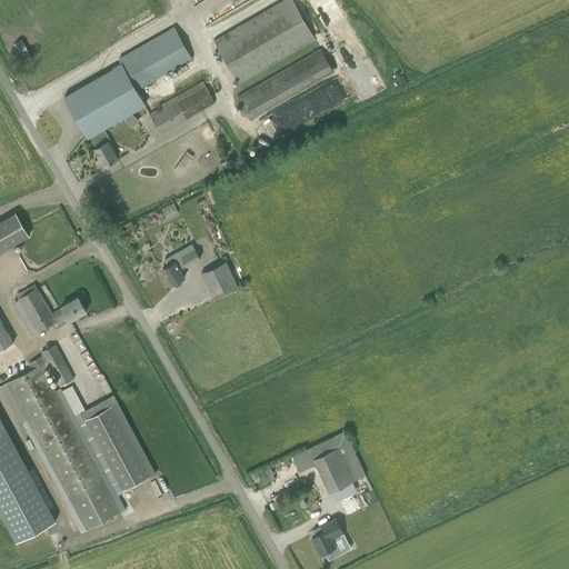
[(191,0),(205,29),(238,15),(230,0),(191,0)]
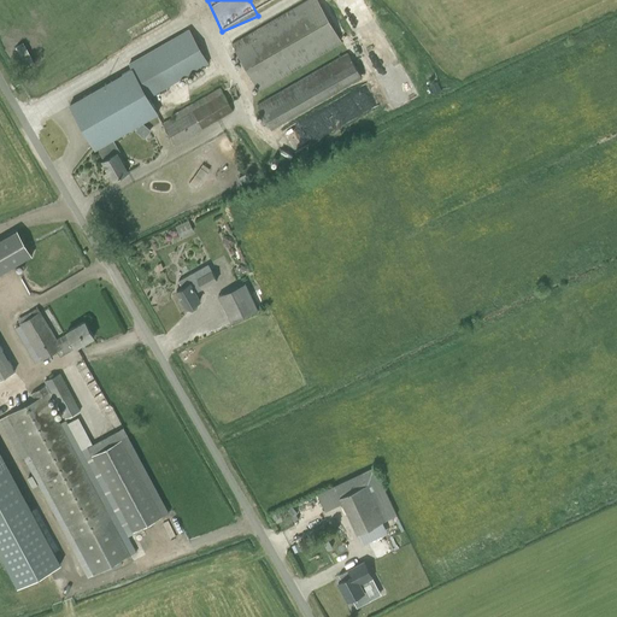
[(306,0),(231,43),(258,90),(342,42),(317,0),(306,0)]
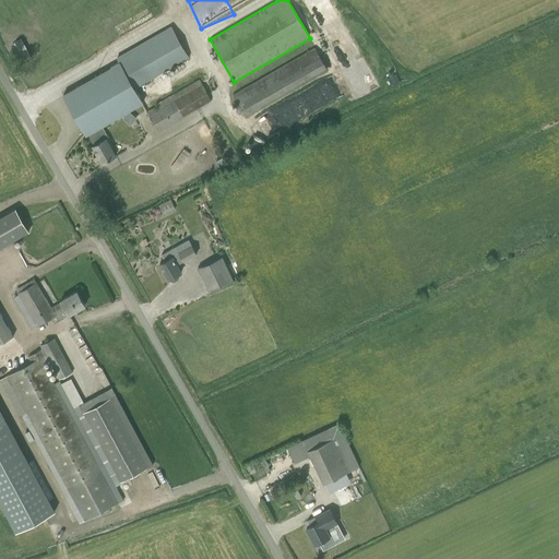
[(93,146),(103,164),(116,156),(106,139),(108,138),(102,126),(143,102),(135,88),(189,57),(171,26),(117,58),(120,63),(63,95),(85,134),(87,133),(94,145),(93,146)]
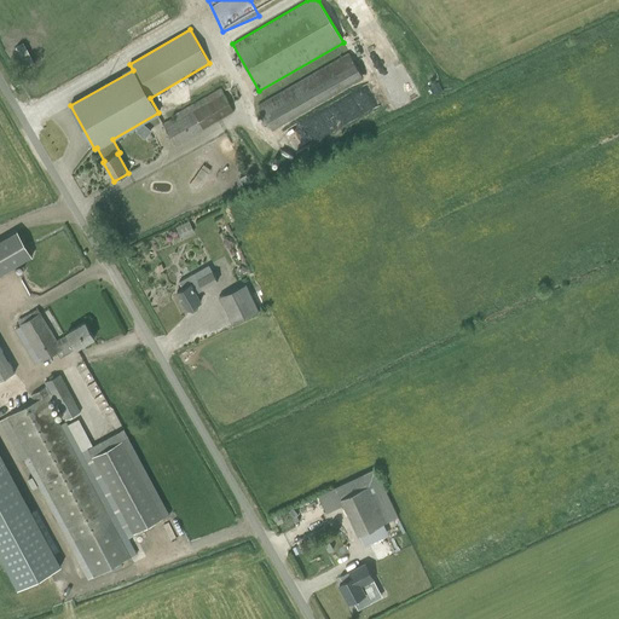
[(16,47),(27,68),(36,62),(24,42),(16,47)]
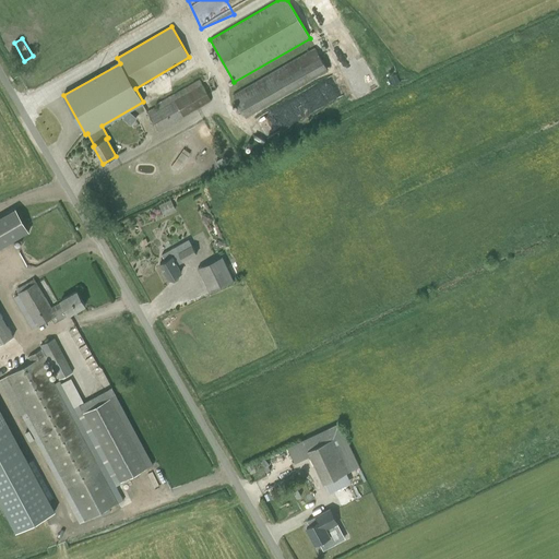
[(232,96),(244,117),(326,69),(314,48),(232,96)]
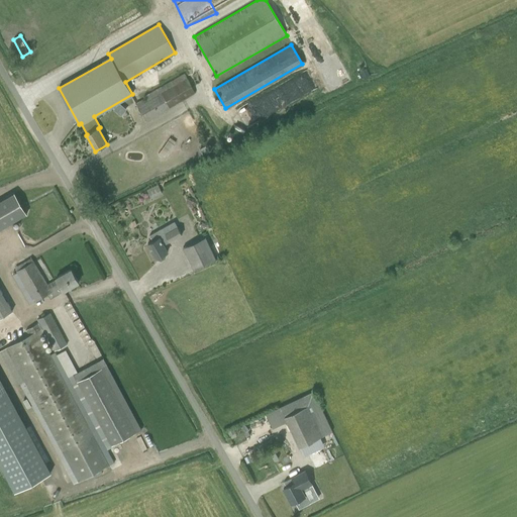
[(348,46),(338,53),(344,64),(354,58),(348,46)]
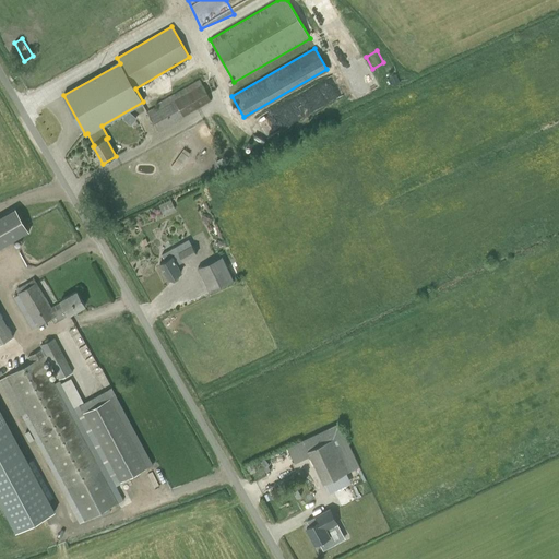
[(149,115),(157,131),(211,102),(199,80),(155,104),(158,109),(155,111),(154,108),(147,111),(150,115),(149,115)]
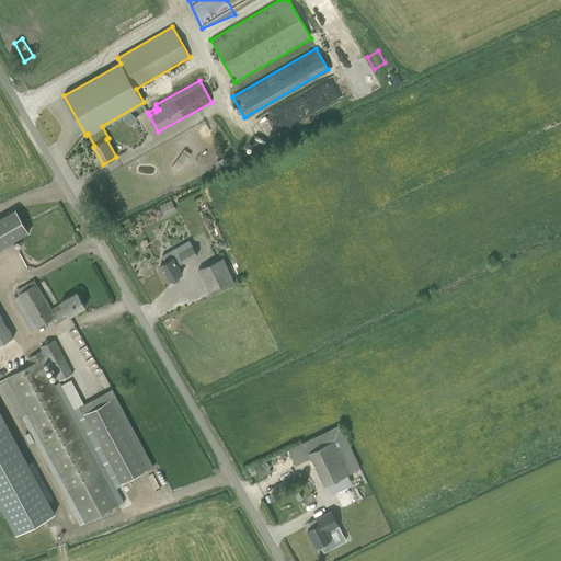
[(138,118),(129,112),(123,119),(132,126),(138,118)]
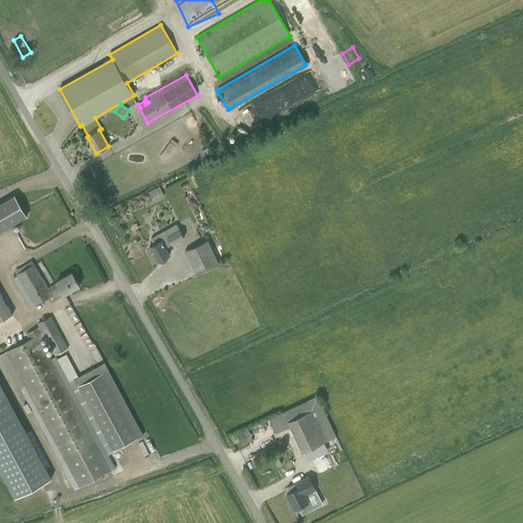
[(170,160),(181,145),(173,139),(161,154),(170,160)]
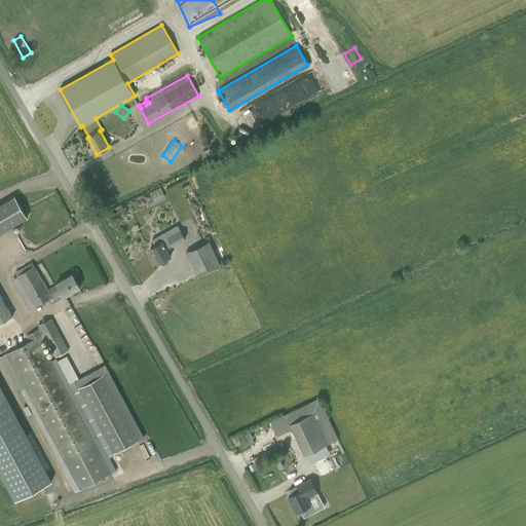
[(210,149),(203,152),(207,158),(213,154),(210,149)]
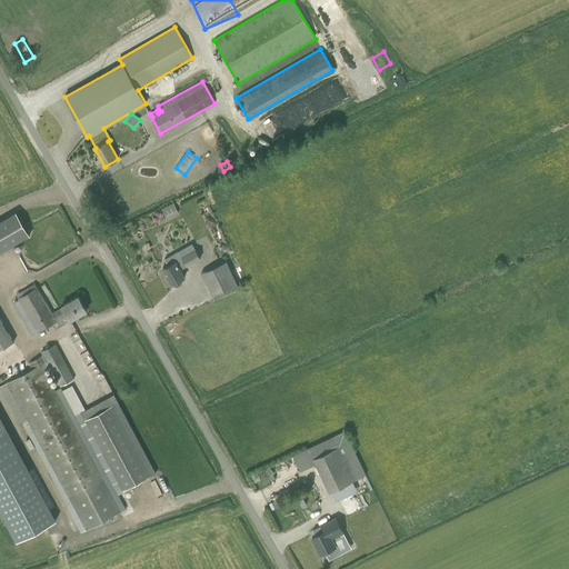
[(173,203),(162,209),(167,218),(178,212),(173,203)]
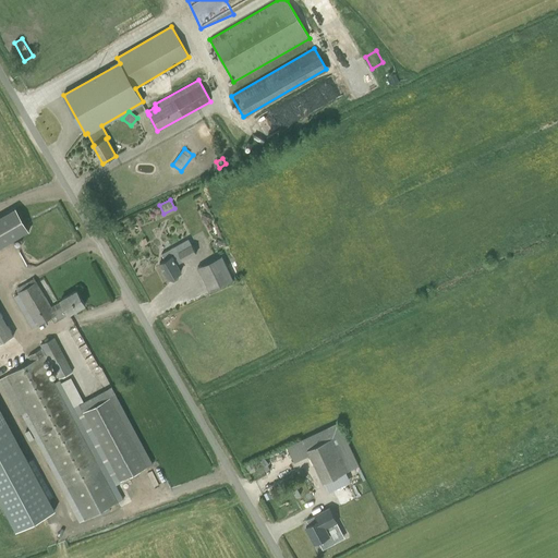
[(0,343),(13,336),(0,312),(0,247),(29,231),(16,208),(0,217),(0,343)]
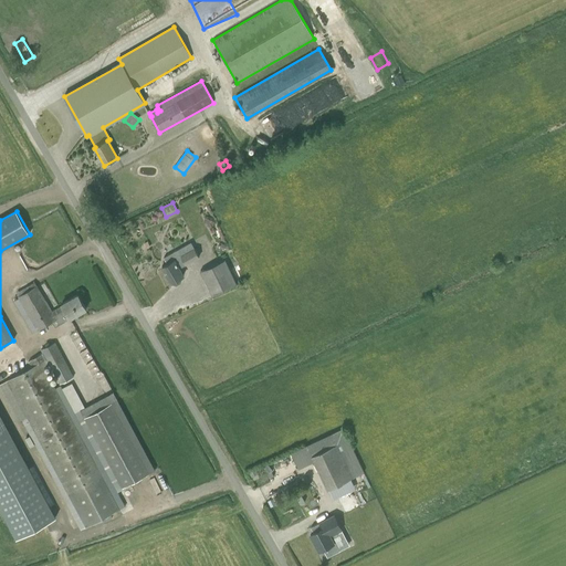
[(174,284),(176,285),(180,283),(181,280),(180,278),(184,276),(179,269),(199,257),(191,242),(164,258),(167,264),(161,268),(170,283),(173,282),(174,284)]
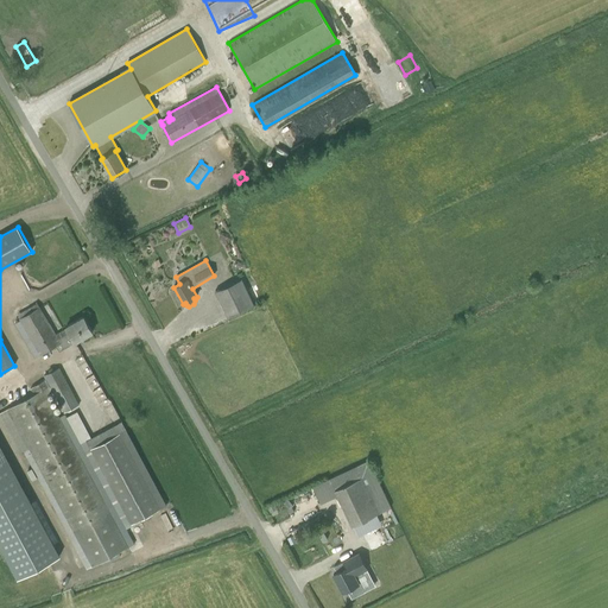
[(215,292),(228,318),(254,305),(242,279),(215,292)]
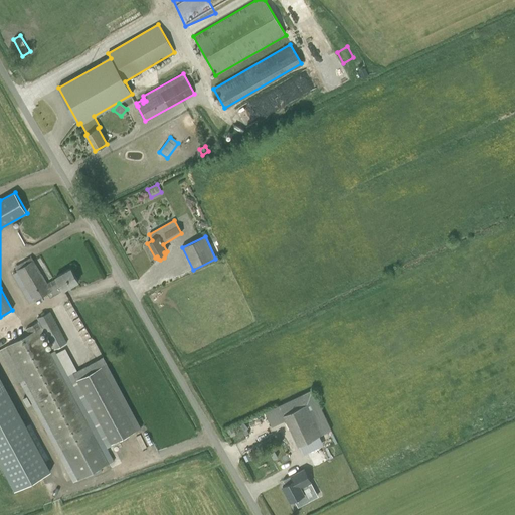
[(33,261),(17,271),(17,272),(34,300),(47,293),(60,285),(63,290),(69,287),(78,282),(70,269),(62,274),(55,277),(56,279),(47,284),(33,261)]
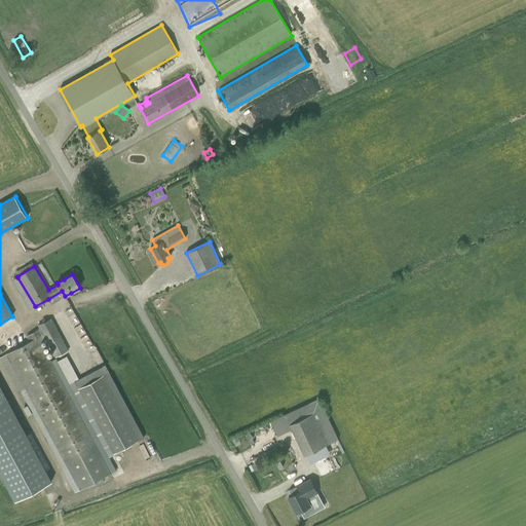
[(7,353),(80,490),(111,474),(40,342),(46,339),(55,357),(68,350),(51,318),(38,325),(40,329),(27,336),(30,341),(7,353)]
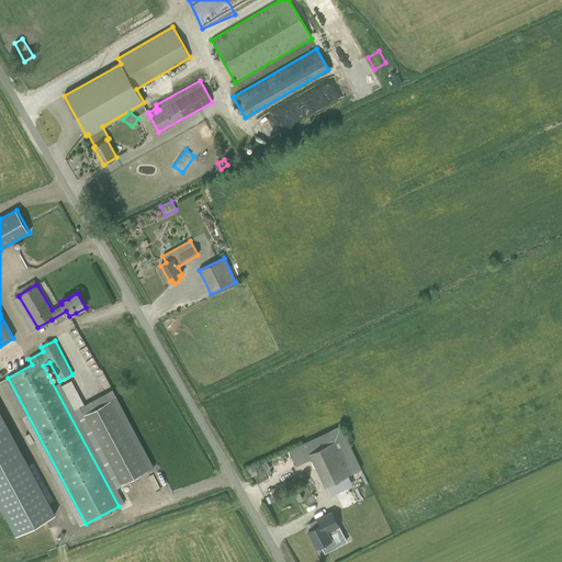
[(79,407),(121,485),(148,470),(107,393),(79,407)]
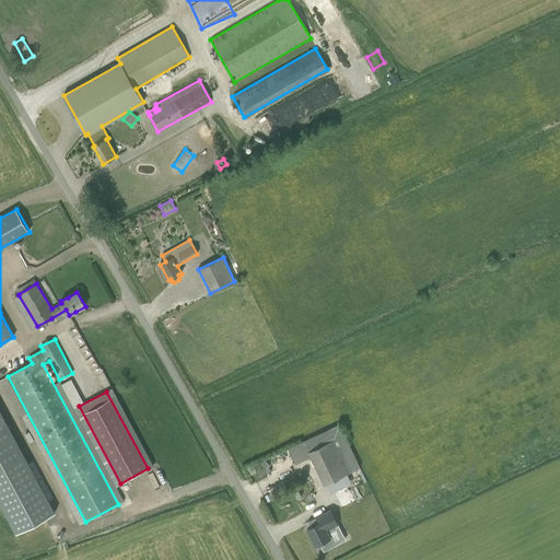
[(0,409),(0,477),(28,463),(0,409)]
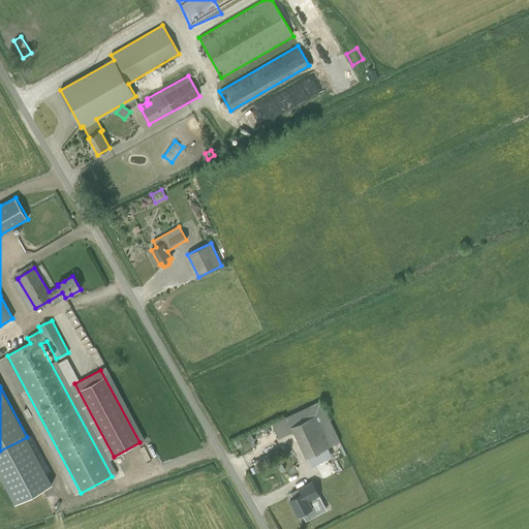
[(330,446),(315,415),(291,427),(306,458),(330,446)]
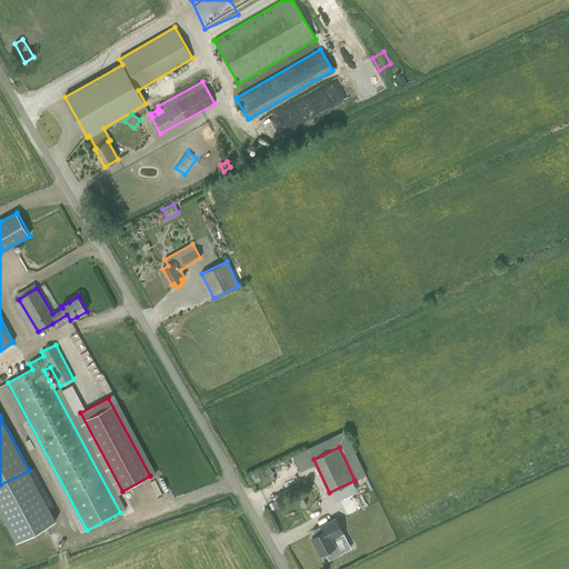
[(258,471),(250,475),(252,480),(252,479),(255,483),(261,480),(259,477),(258,471)]
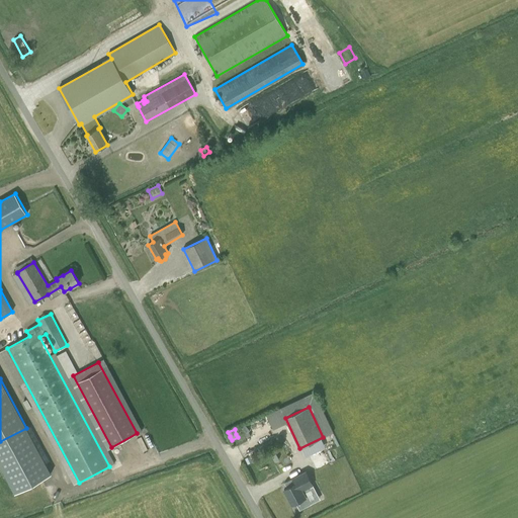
[(269,457),(274,466),(284,460),(279,451),(269,457)]
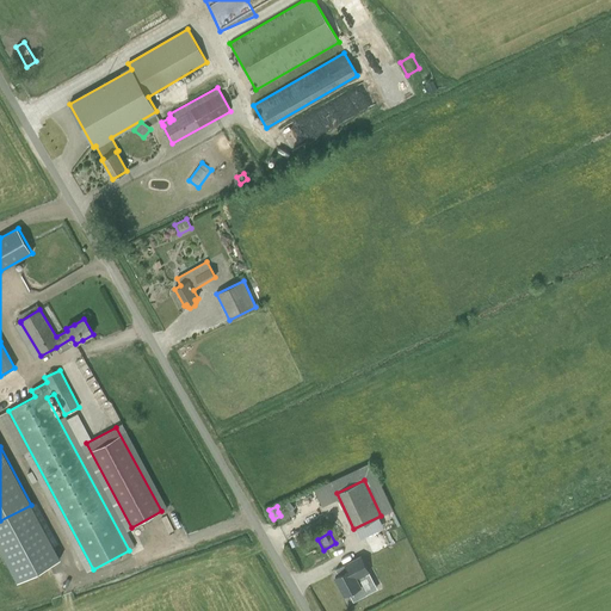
[(339,575),(335,578),(345,594),(349,592),(353,602),(366,594),(362,586),(362,585),(359,586),(356,579),(369,572),(360,556),(344,563),(345,565),(335,569),(339,575)]
